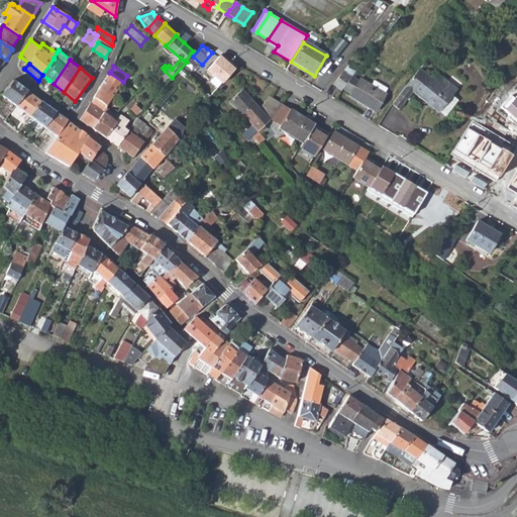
[(437,84),(420,70),(404,89),(397,97),(393,104),(400,110),(406,103),(413,93),(415,91),(431,104),(430,106),(439,114),(440,113),(453,97),(457,92),(442,78),(437,84)]
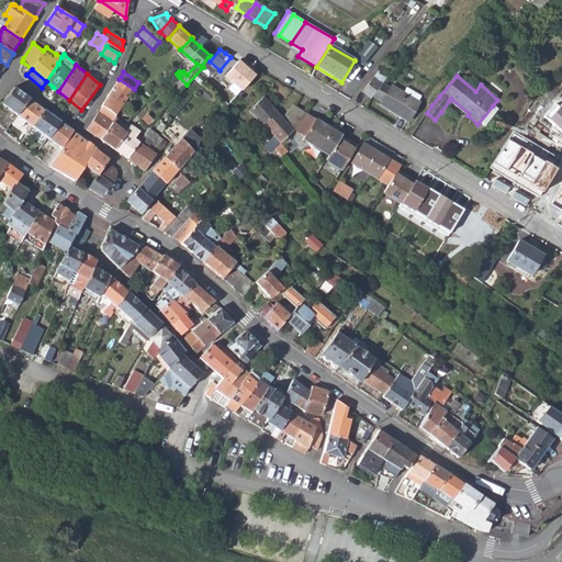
[(173,83),(181,91),(187,85),(179,77),(173,83)]
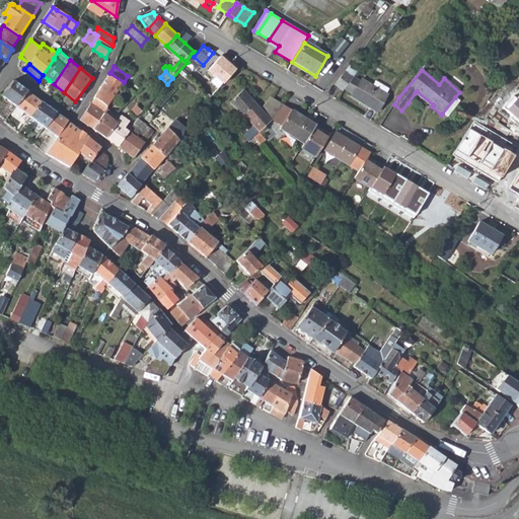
[(107,105),(124,82),(109,73),(99,89),(95,96),(92,101),(80,121),(92,129),(109,107),(107,105)]
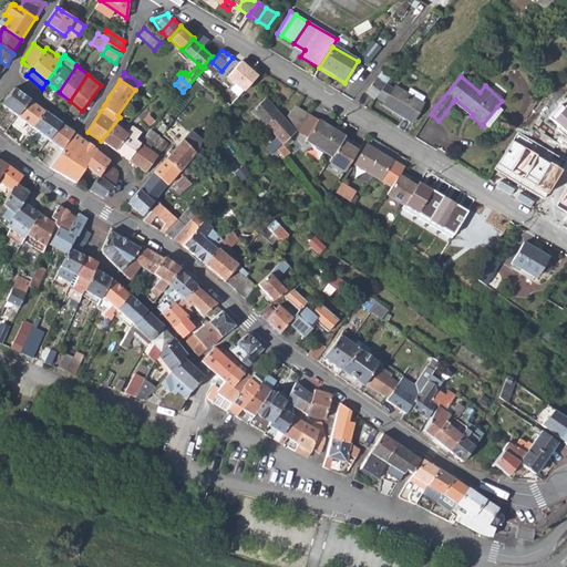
[(364,94),(373,101),(375,99),(384,86),(377,80),(364,94)]
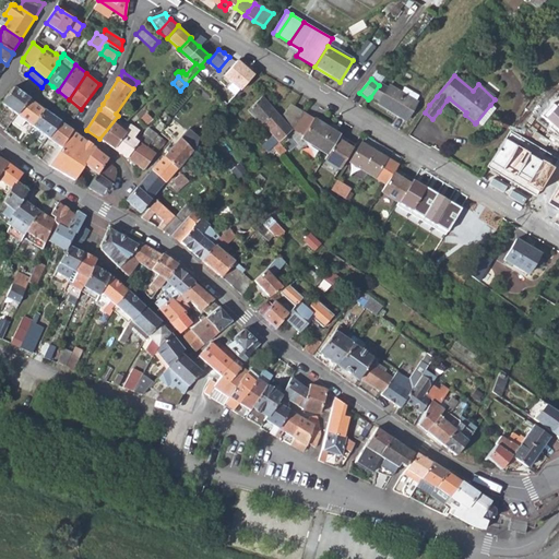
[(388,90),(379,85),(370,97),(380,103),(378,106),(406,122),(416,104),(389,87),(388,90)]
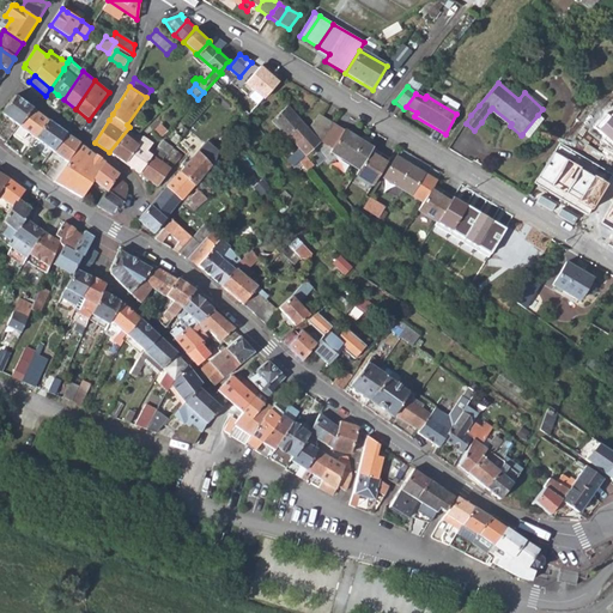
[(592,95),(566,131),(581,140),(605,103),(592,95)]
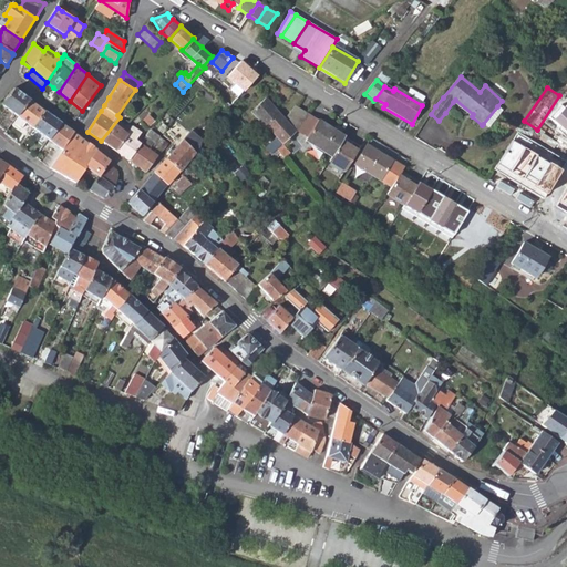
[(0,120),(0,125),(7,131),(12,123),(17,116),(29,100),(13,89),(0,104),(8,110),(0,120)]
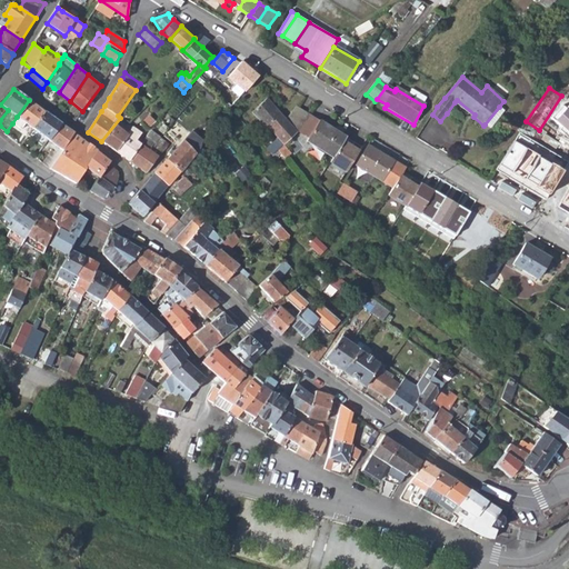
[(279,139),(286,146),(288,146),(288,143),(292,137),(297,132),(309,116),(309,115),(297,106),(286,120),(267,99),(251,113),(265,128),(267,126),(279,139)]
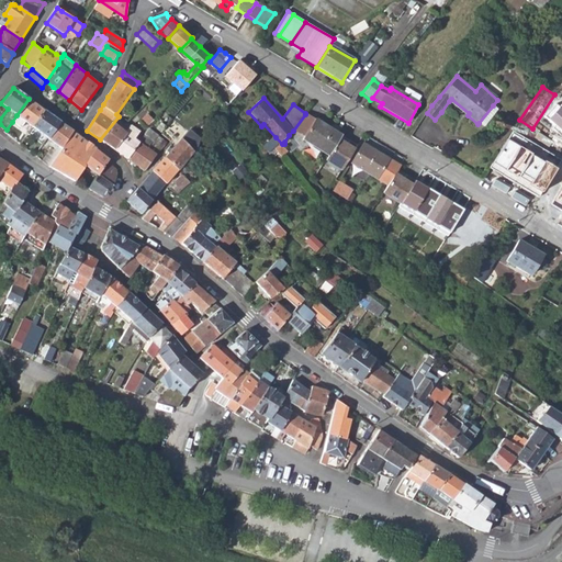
[(25,122),(32,126),(44,110),(29,99),(17,115),(12,122),(21,128),(25,122)]
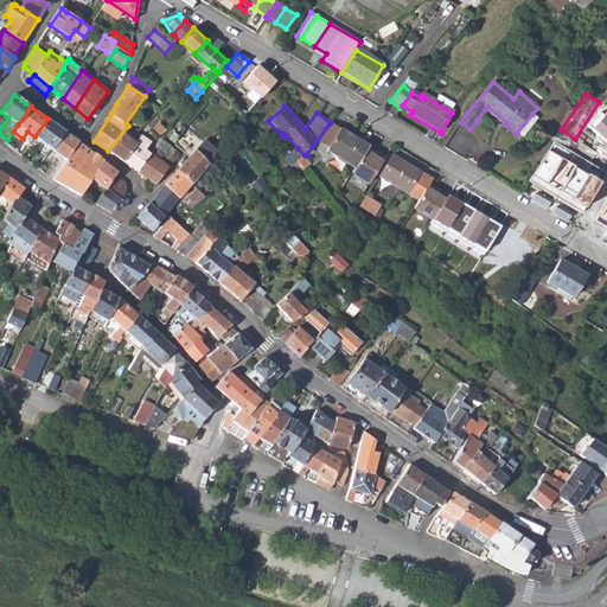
[(485,109),(505,125),(506,122),(487,107),(485,109)]
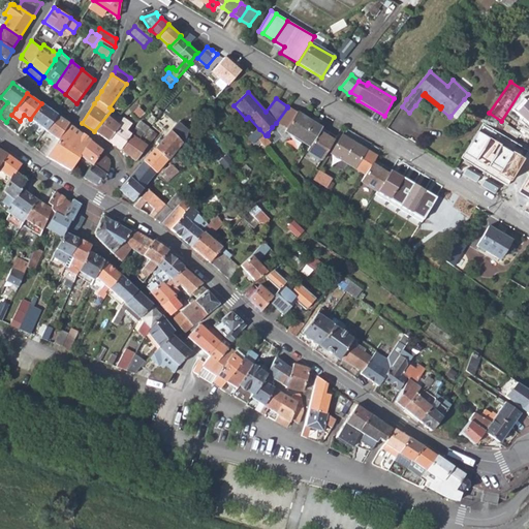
[(528,94),(516,111),(528,124),(528,94)]
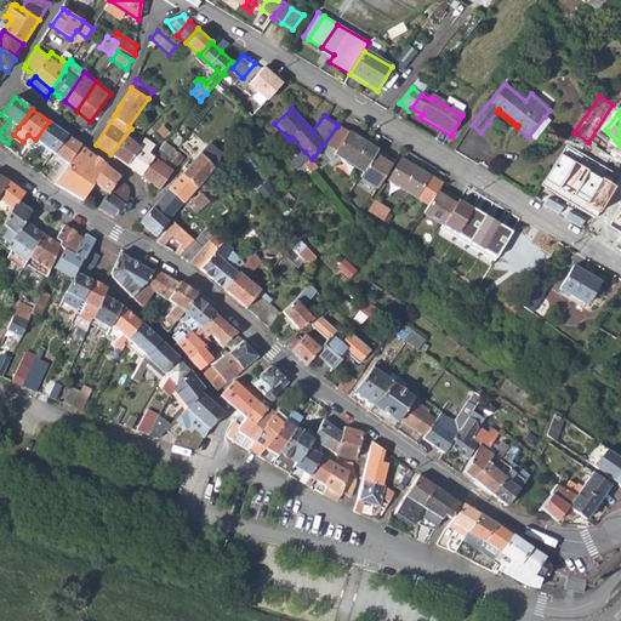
[(529,136),(536,142),(552,123),(545,117),(529,136)]
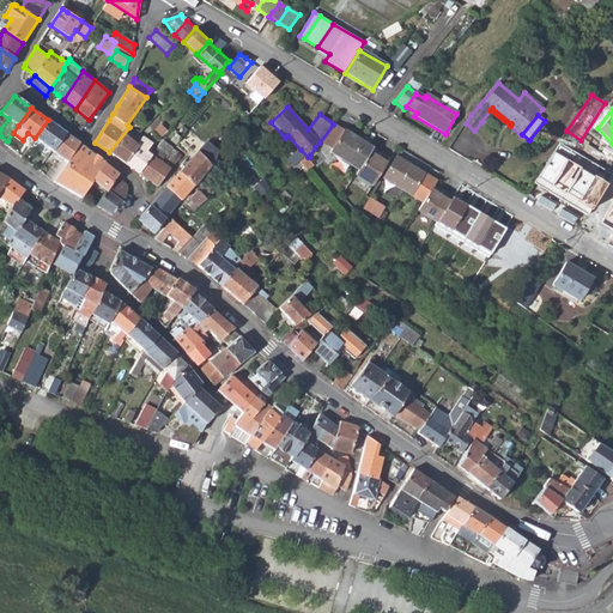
[(35,138),(52,151),(65,132),(48,120),(35,138)]
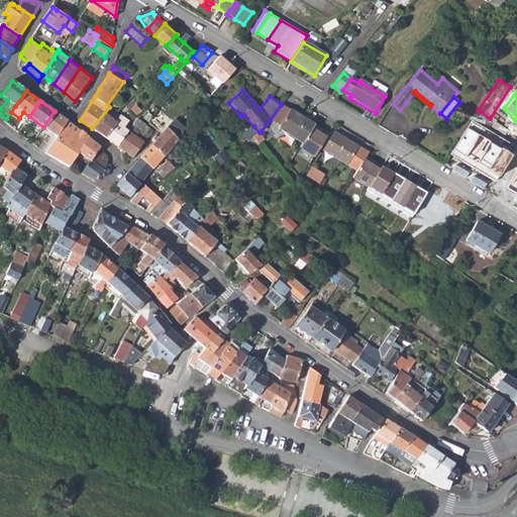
[(132,108),(138,114),(145,107),(138,101),(132,108)]
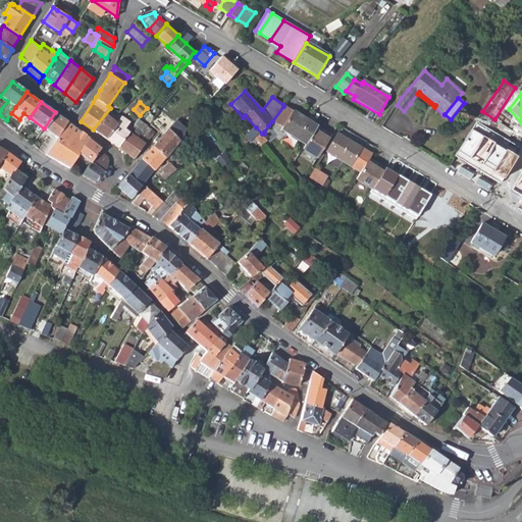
[(317,127),(294,112),(283,106),(272,121),(283,128),(281,132),(306,147),(317,127)]
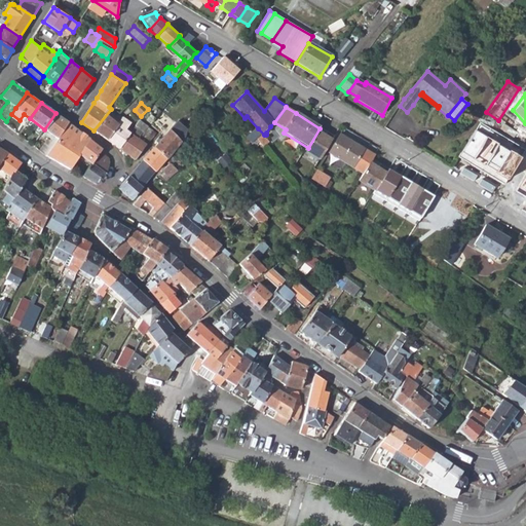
[(120,116),(111,109),(94,130),(107,140),(125,116),(123,115),(121,115),(120,116)]
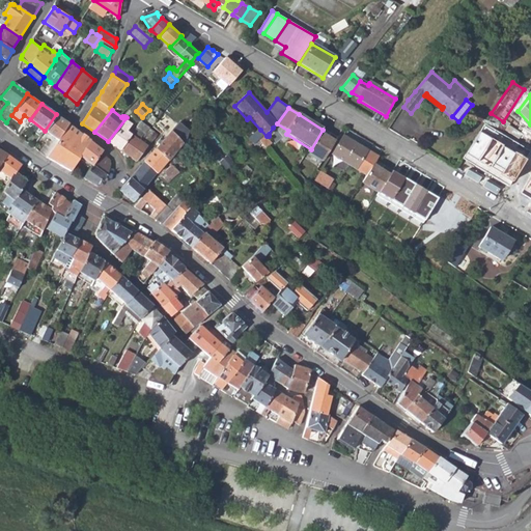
[(48,139),(38,151),(47,158),(68,123),(56,114),(45,131),(54,137),(51,142),(48,139)]
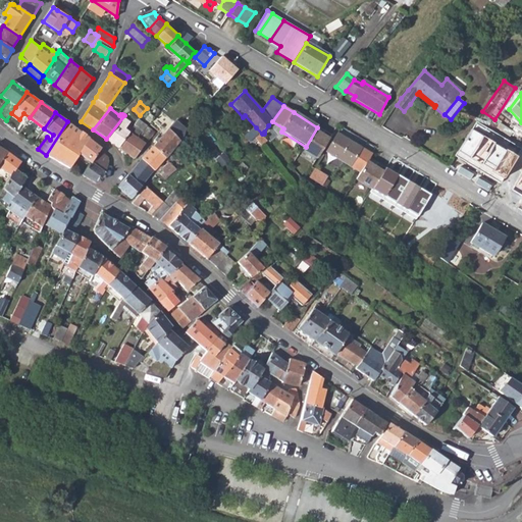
[(126,128),(132,120),(124,115),(106,139),(118,147),(131,131),(126,128)]
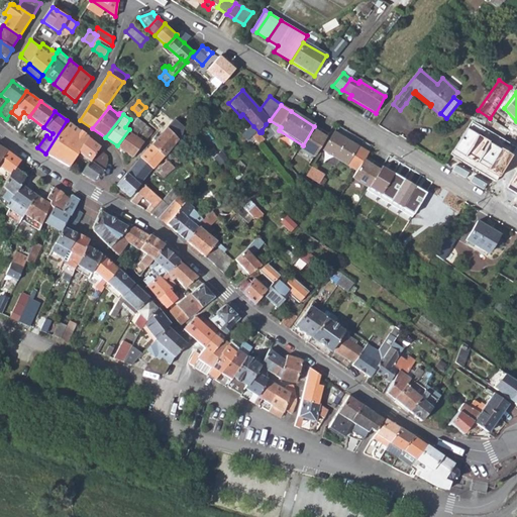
[(138,131),(148,138),(156,129),(139,116),(129,129),(117,145),(123,150),(133,158),(144,141),(136,134),(138,131)]
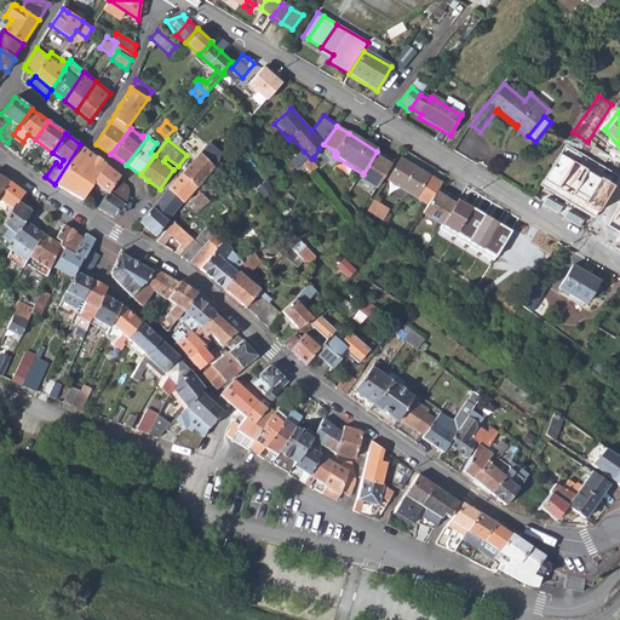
[(210,141),(201,150),(216,162),(224,153),(210,141)]
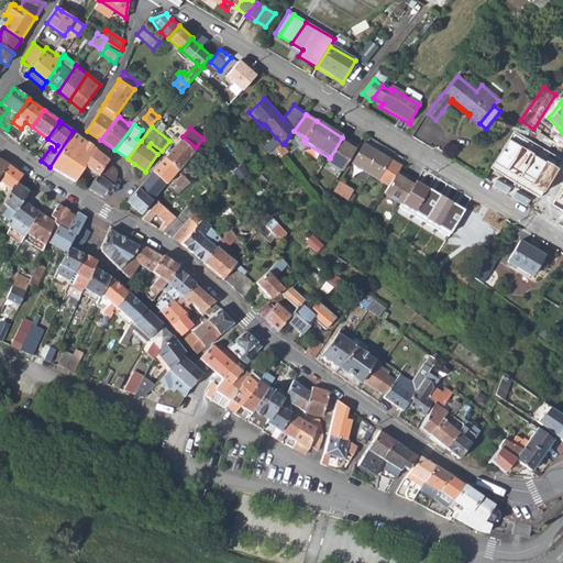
[(75,181),(85,166),(96,150),(97,147),(73,131),(50,167),(75,181)]
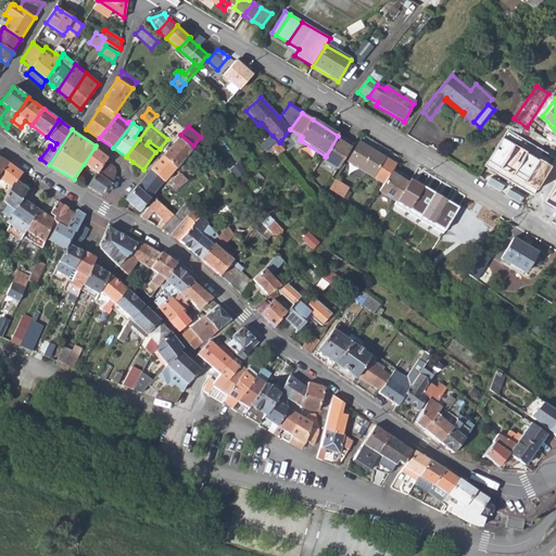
[(555,155),(507,129),(485,165),(533,191),(555,155)]
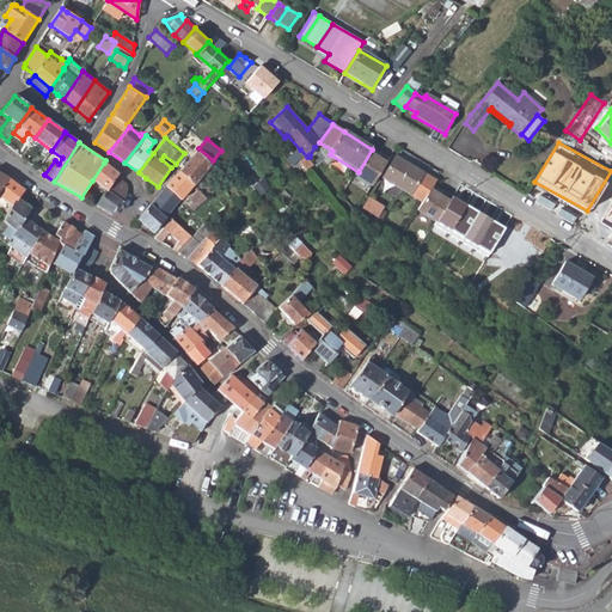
[(287,161),(294,170),(299,164),(300,164),(300,163),(307,157),(300,150),(287,161)]
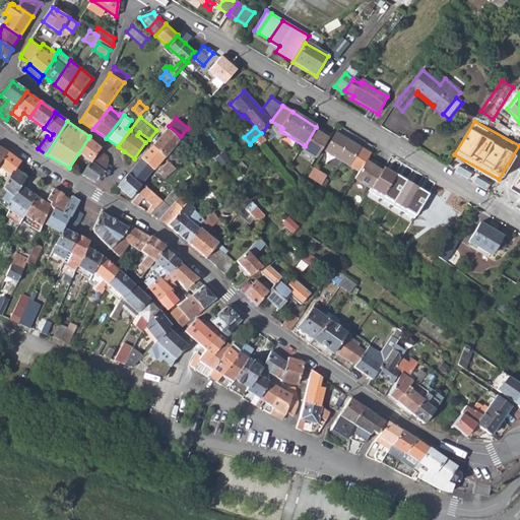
[(168,128),(164,133),(152,145),(165,157),(172,148),(179,141),(168,128)]
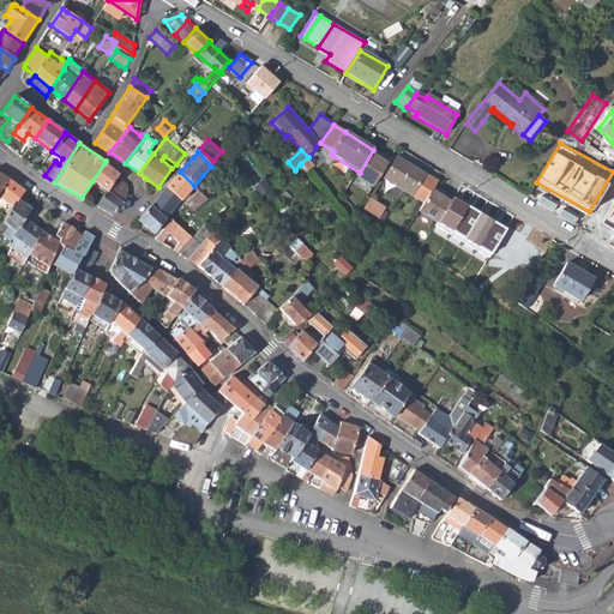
[(422,203),(435,181),(397,157),(384,180),(422,203)]
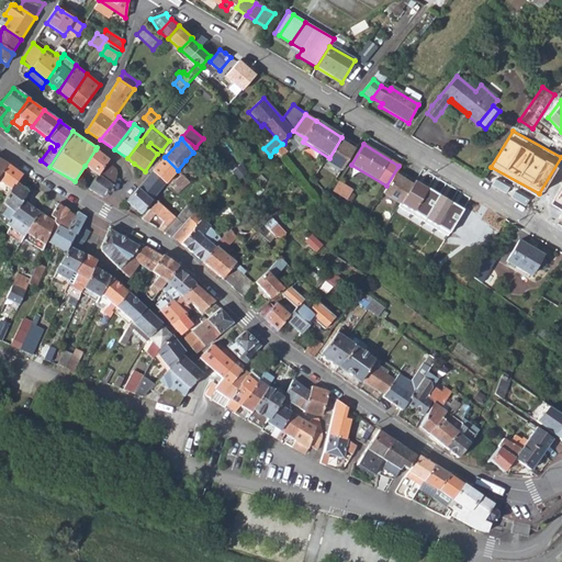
[(281,145),(276,149),(276,150),(282,158),(289,153),(281,145)]
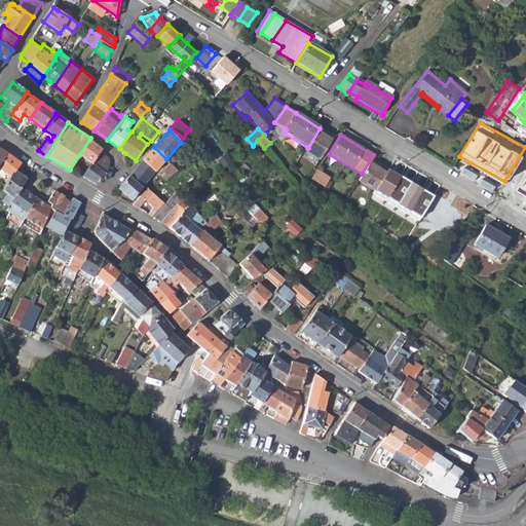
[(79,155),(90,163),(99,150),(100,148),(89,140),(79,155)]
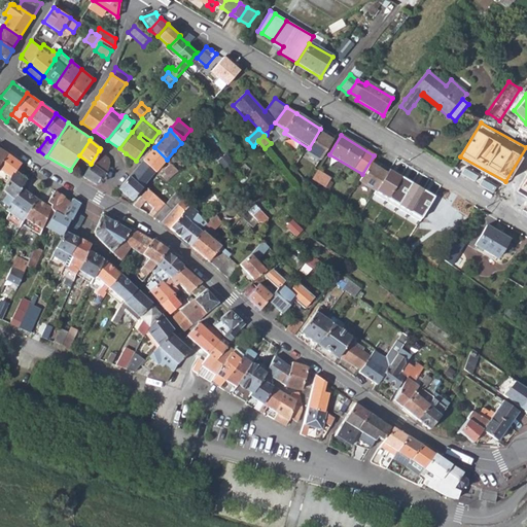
[(143,161),(155,173),(155,174),(165,163),(167,160),(154,147),(143,161)]
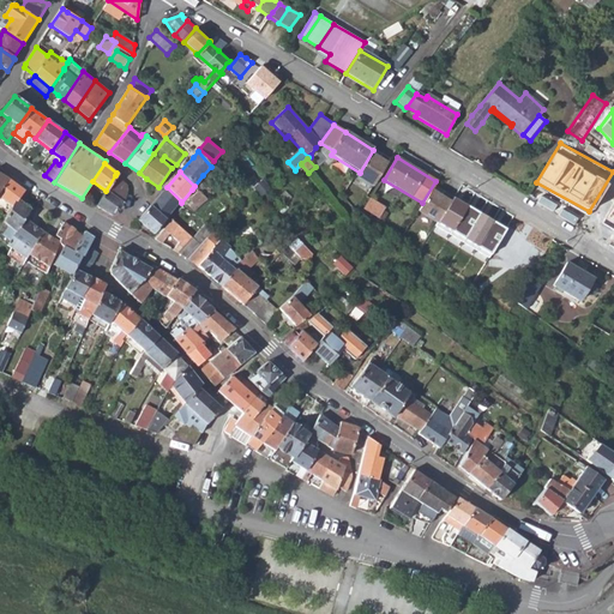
[(106,191),(98,203),(97,206),(113,215),(121,211),(126,200),(128,188),(126,185),(115,175),(106,191)]
